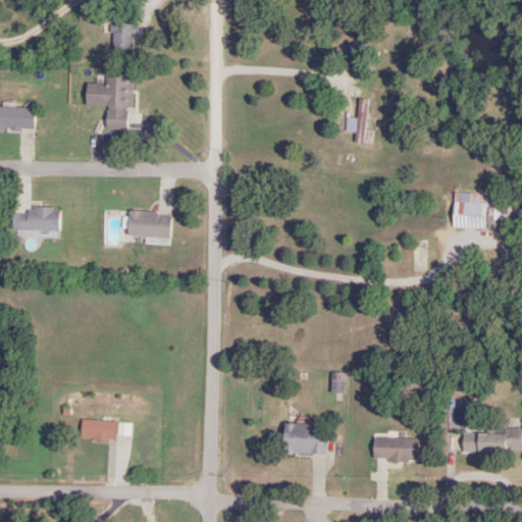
[(111,22),(111,50),(135,50),(135,22),(111,22)]
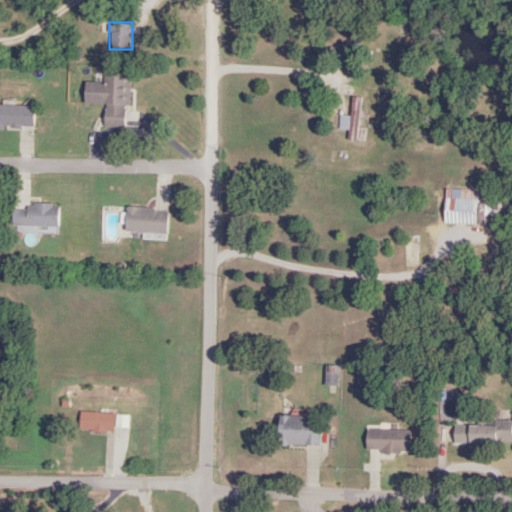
[(103,83),(84,82),(83,103),(104,104),(103,126),(123,126),(124,105),(128,106),(129,74),(103,73),(103,83)]
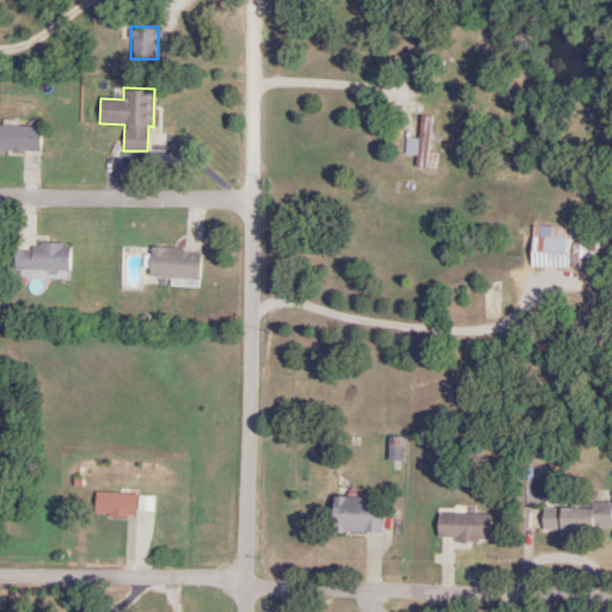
[(405,138),(405,154),(417,155),(417,163),(427,164),(429,116),(420,116),(418,139),(405,138)]
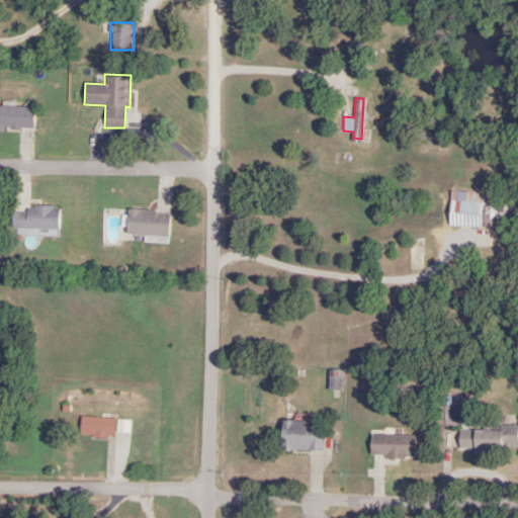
[(0,130),(33,131),(33,106),(0,106),(0,130)]
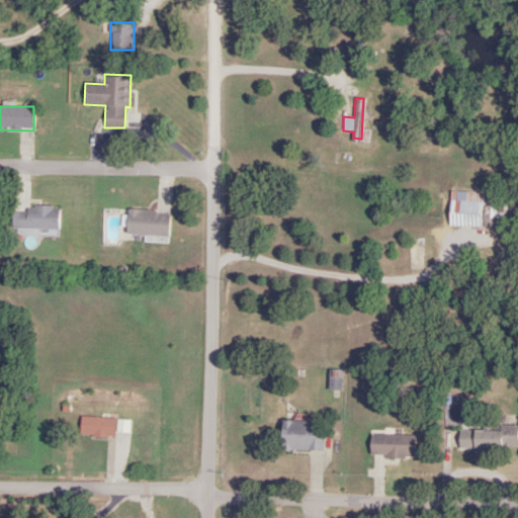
[(484,192),(449,191),(448,227),(482,228),(484,192)]
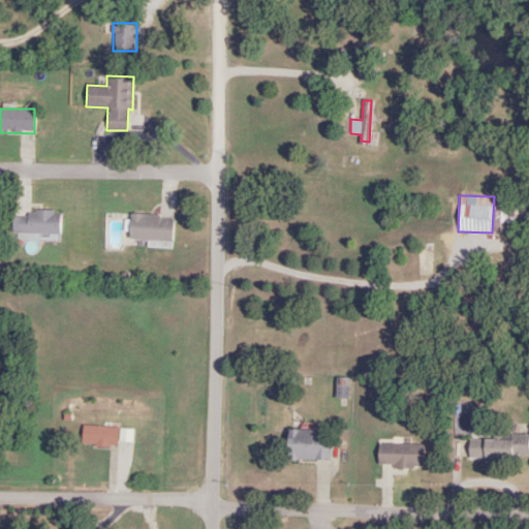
[(11,234),(59,237),(60,214),(12,211),(11,234)]
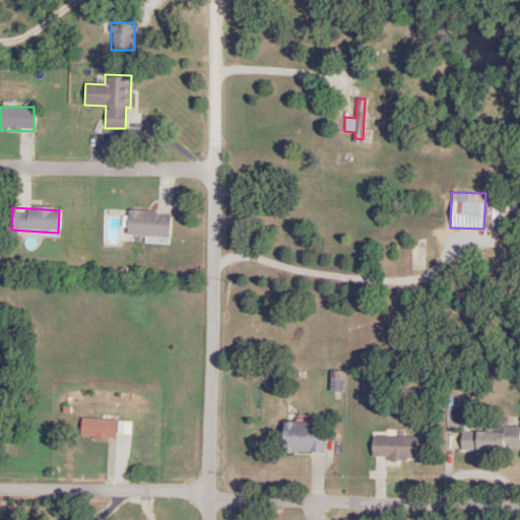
[(126,236),(169,237),(170,212),(127,211),(126,236)]
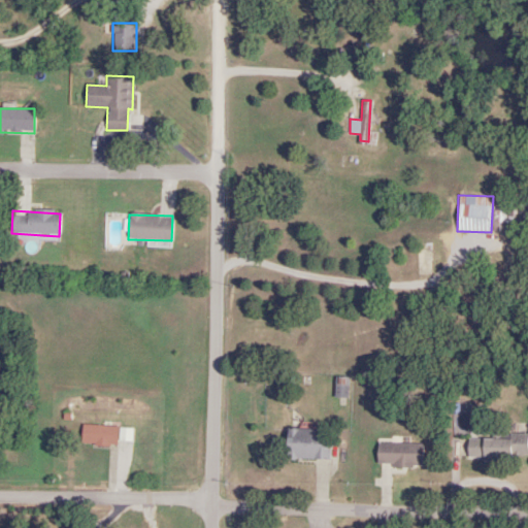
[(347,377),(335,377),(335,397),(347,397),(347,377)]
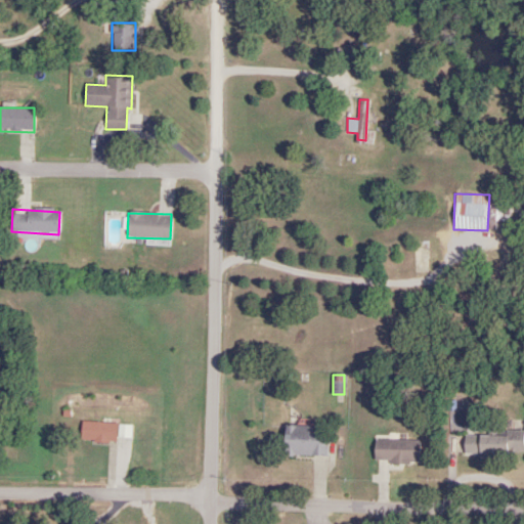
[(117,442),(117,423),(80,423),(80,442),(117,442)]
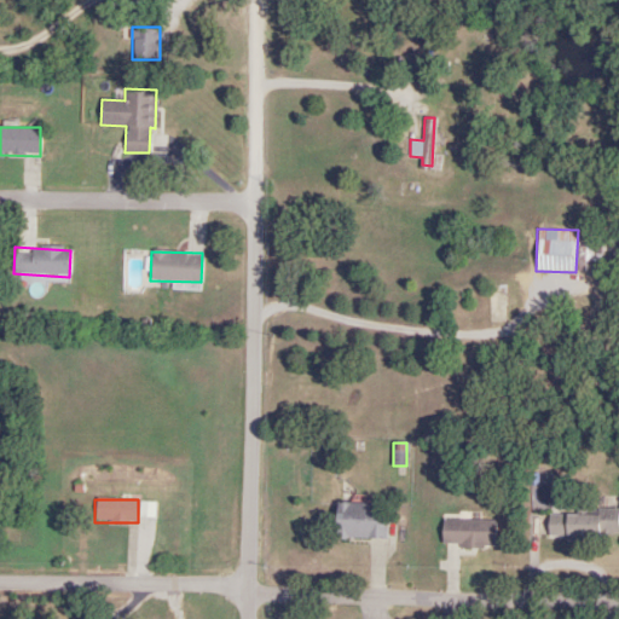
[(386,503),(336,503),(336,539),(386,539),(386,503)]
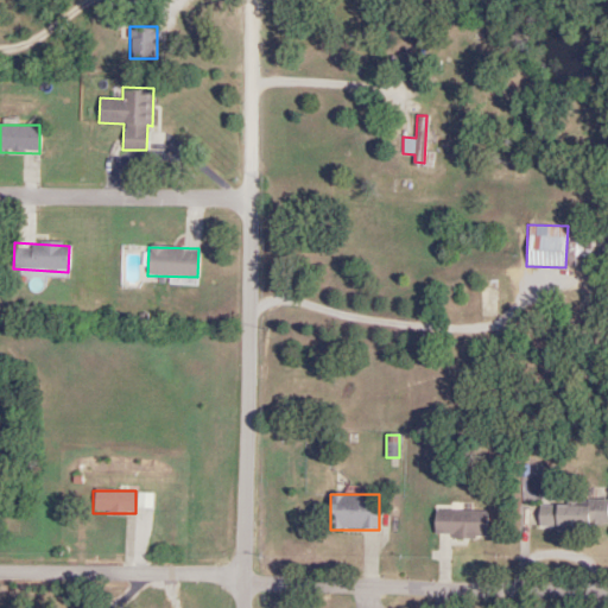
[(538,529),(607,526),(607,500),(586,501),(586,505),(537,506),(538,529)]
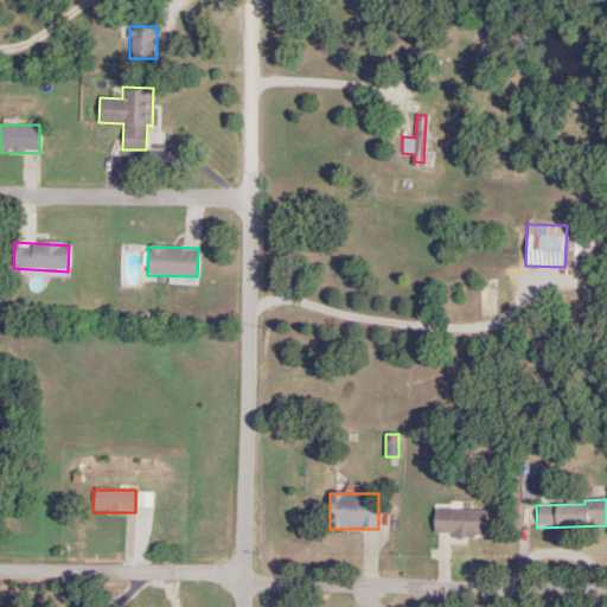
[(486,536),(486,510),(433,510),(433,536),(486,536)]
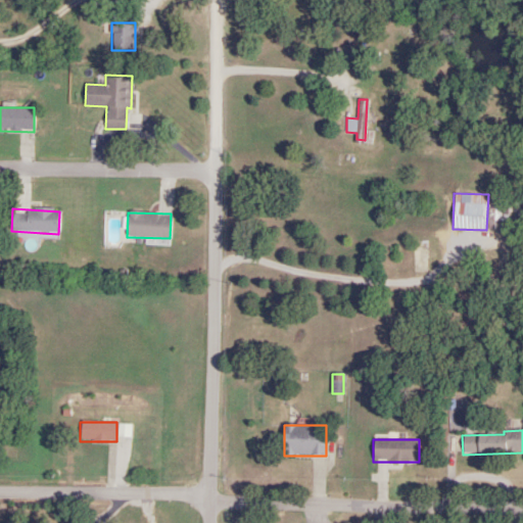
All buildings are outlined.
